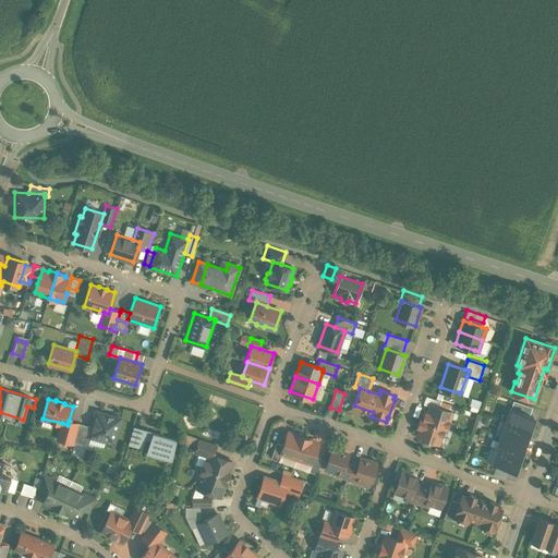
[(452,412),(431,404),(427,413),(425,412),(423,420),(445,427),(447,428),(451,417),(450,417),(452,412)]
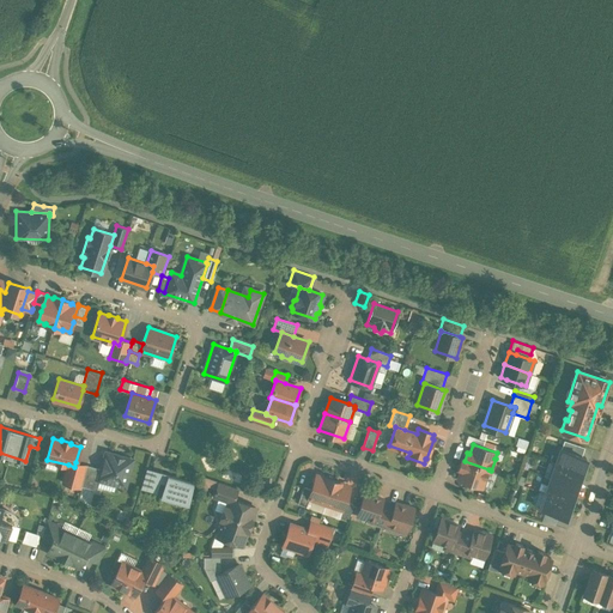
[(587,457),(562,449),(556,463),(581,472),(587,457)]
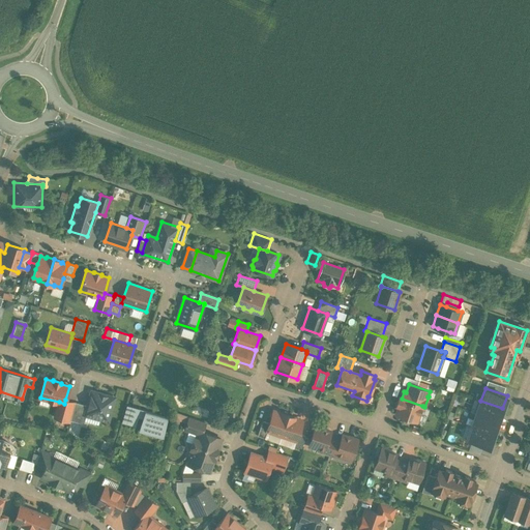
[(114,398),(92,391),(88,405),(86,413),(108,419),(114,398)]
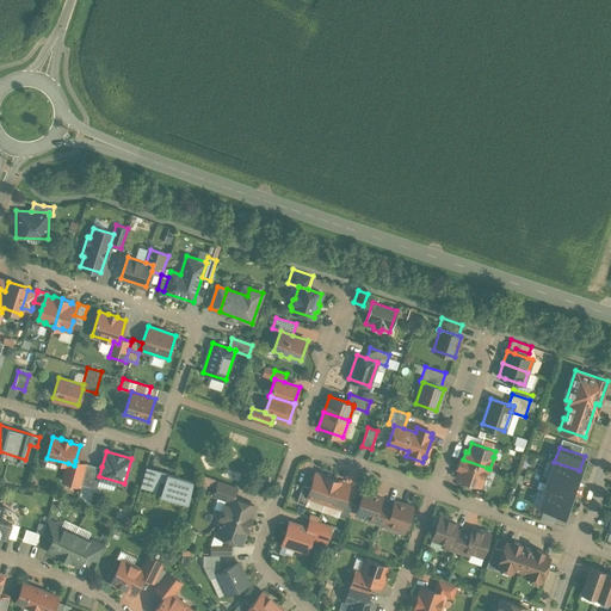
[(463,460),(461,460),(457,468),(460,469),(457,479),(480,486),(482,480),(483,480),(487,468),(463,460)]
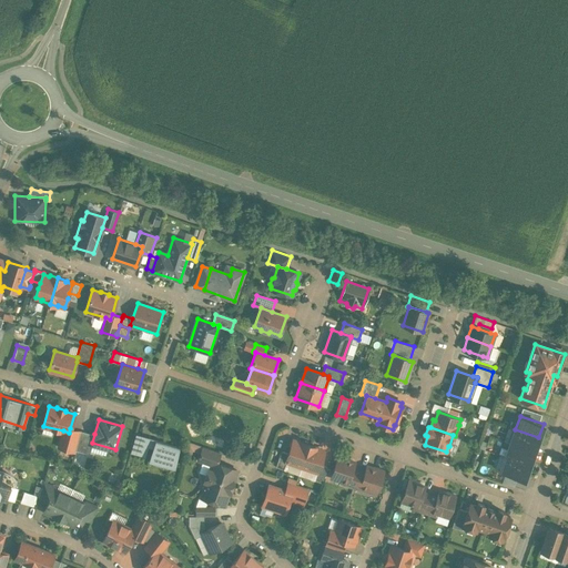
[(69,433),(63,430),(59,446),(74,450),(74,449),(80,432),(70,428),(69,433)]
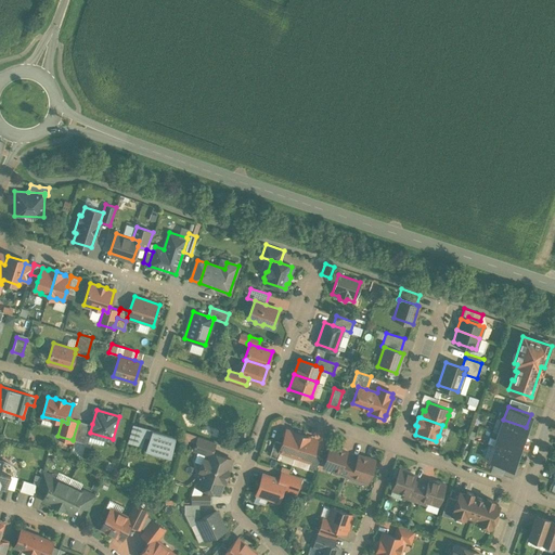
[(499,433),(520,440),(525,427),(526,428),(526,427),(503,420),(499,433)]
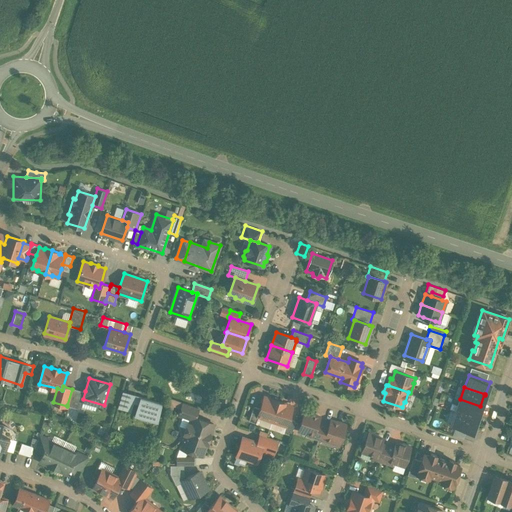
[(85,391),(72,388),(72,389),(67,405),(81,409),(83,399),(85,391)]
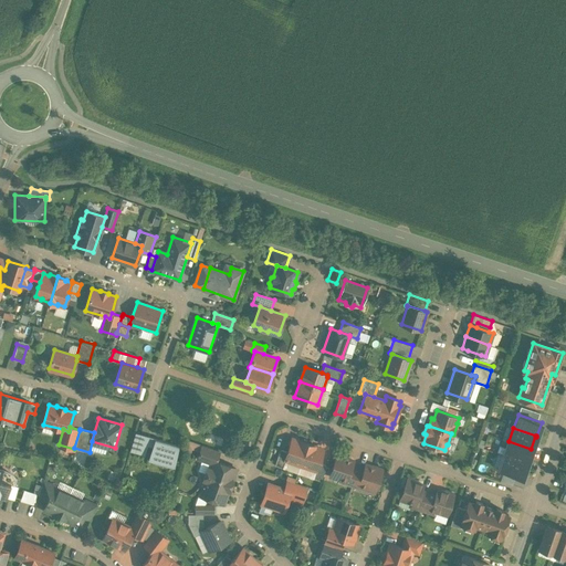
[(150,436),(136,431),(132,444),(147,448),(148,444),(148,442),(150,436)]
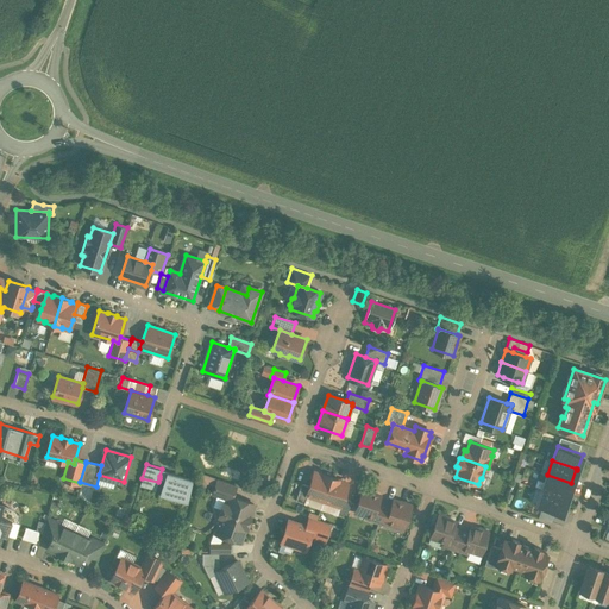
[(193,478),(162,469),(159,476),(165,478),(162,491),(186,497),(192,478),(193,478)]
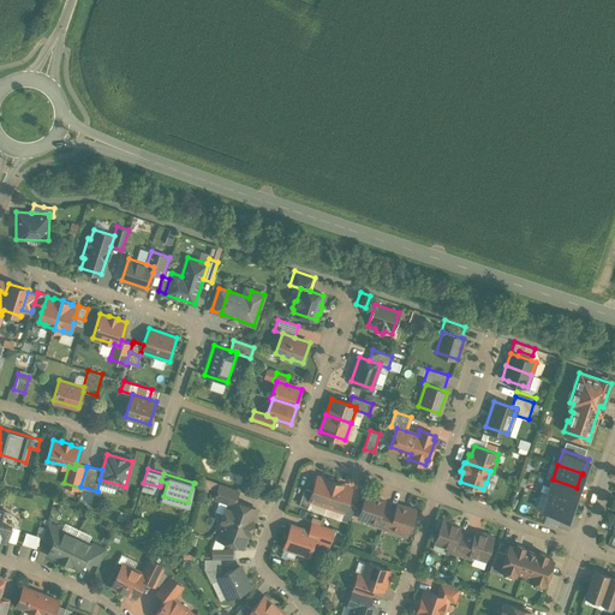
[(330,481),(317,476),(312,490),(310,497),(311,497),(315,499),(316,502),(327,506),(334,482),(330,481)]
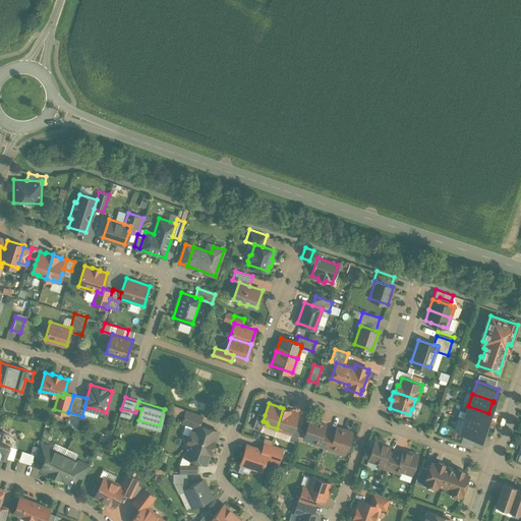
[(488,413),(468,406),(464,419),(485,426),(485,425),(484,425),(488,413)]
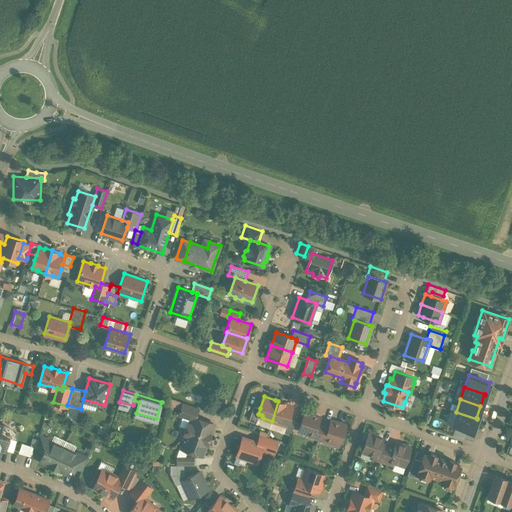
[(282,402),(278,401),(272,421),(280,423),(282,422),(286,423),(286,424),(288,418),(292,406),(282,403),(282,402)]
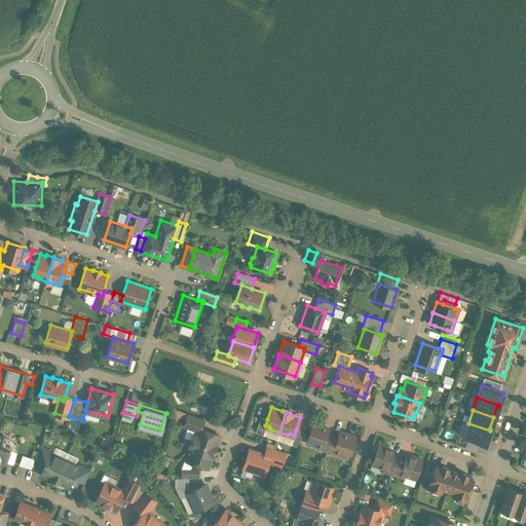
[(137,416),(122,413),(121,418),(135,422),(137,416)]
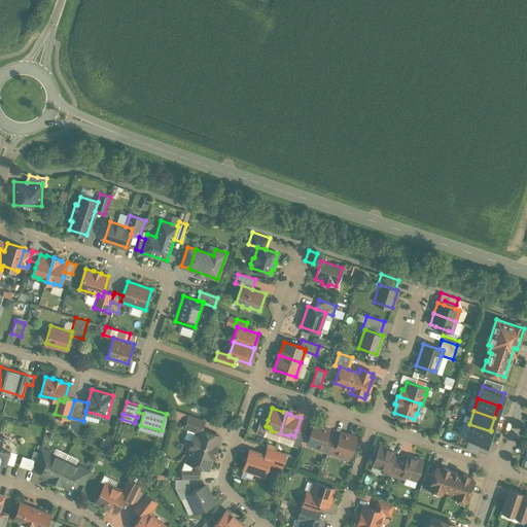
[(204,419),(188,414),(184,426),(198,431),(199,428),(201,429),(204,419)]
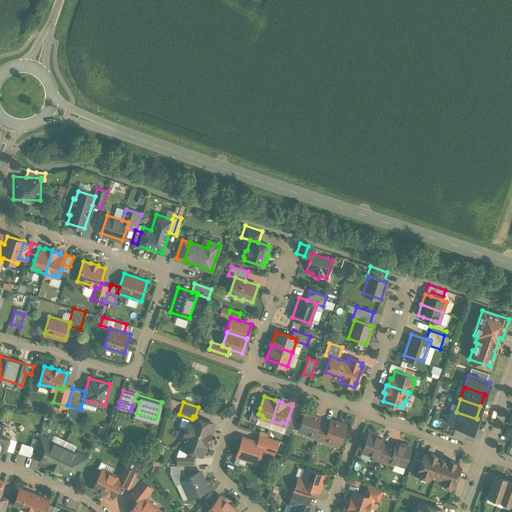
[(253,406),(248,420),(256,423),(259,414),(258,414),(260,408),(253,406)]
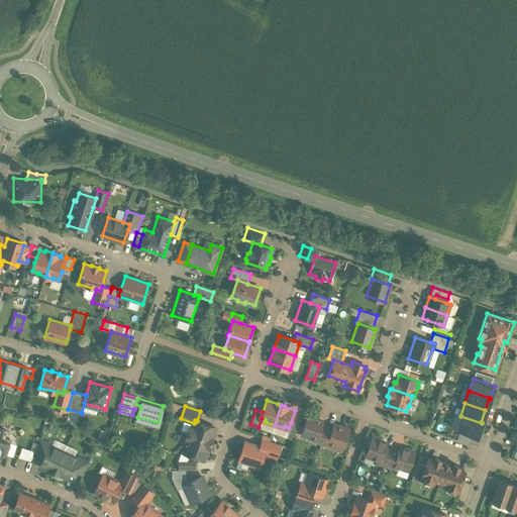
[(316,417),(310,415),(308,415),(302,432),(309,434),(308,436),(311,437),(316,439),(321,426),(323,420),(317,418),(316,417)]
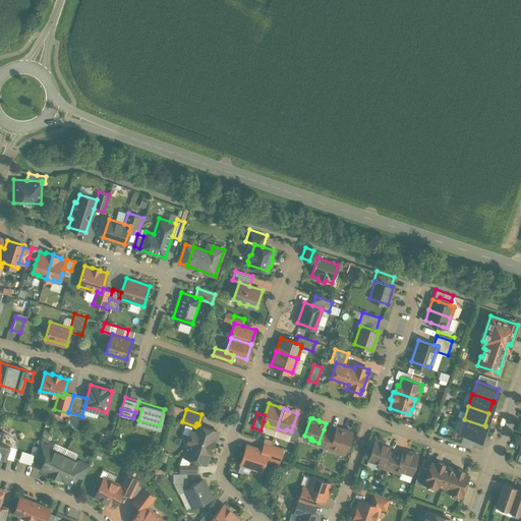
[(485,426),(464,419),(460,431),(480,439),(485,426)]
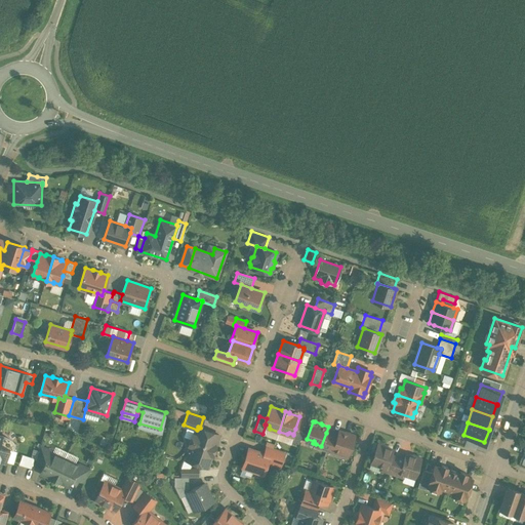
[(200,428),(198,427),(197,430),(195,434),(194,434),(192,435),(189,443),(190,445),(191,445),(198,447),(204,444),(207,450),(211,448),(211,447),(214,449),(215,446),(215,444),(219,434),(200,428)]
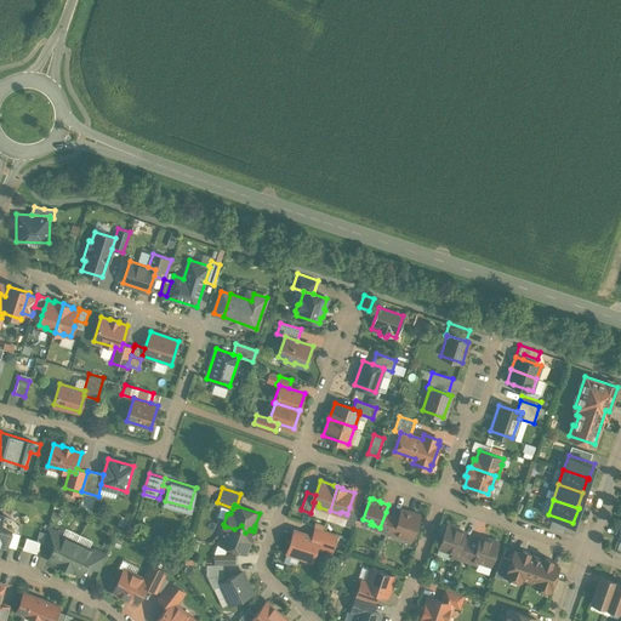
[(347,514),(347,513),(343,524),(353,528),(358,511),(349,507),(347,514)]
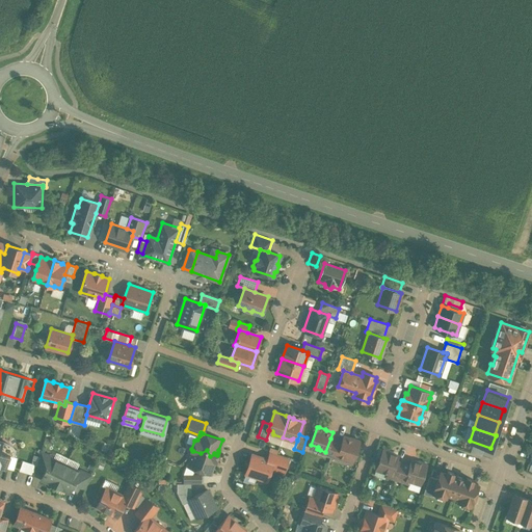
[(350,439),(344,436),(342,443),(338,456),(342,457),(346,458),(346,456),(353,459),(360,442),(358,441),(351,437),(350,439)]
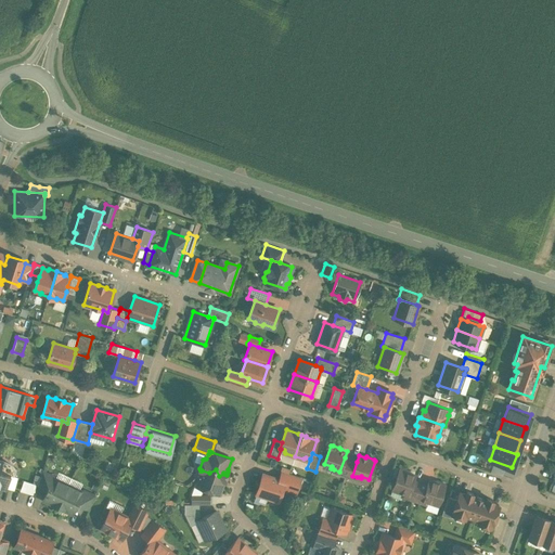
[(350,460),(345,457),(339,472),(334,469),(333,473),(345,477),(350,460)]
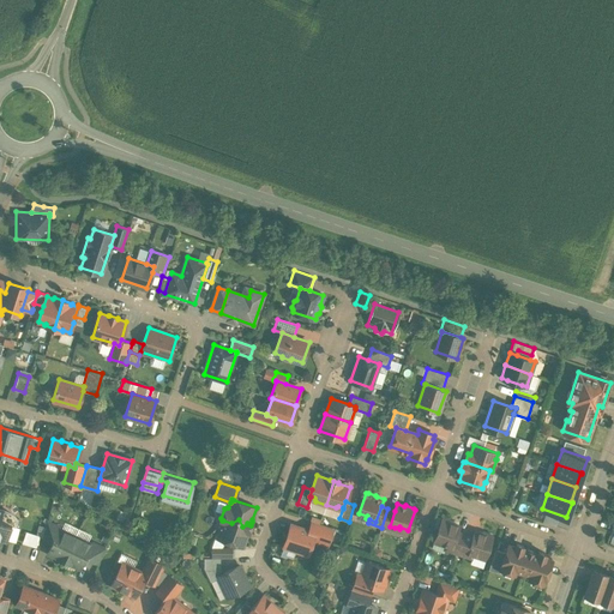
[(4,509),(0,521),(12,524),(12,525),(17,527),(19,518),(17,517),(16,516),(13,513),(11,512),(7,510),(4,509)]
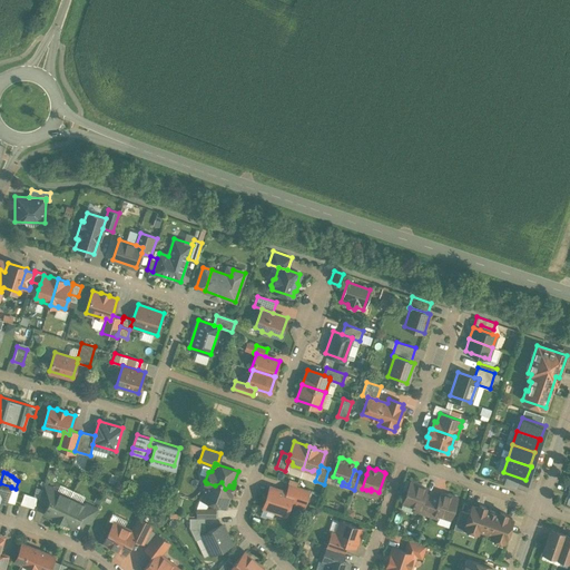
[(0,500),(7,502),(11,488),(11,487),(0,483),(3,472),(2,472),(1,474),(0,473),(0,500)]
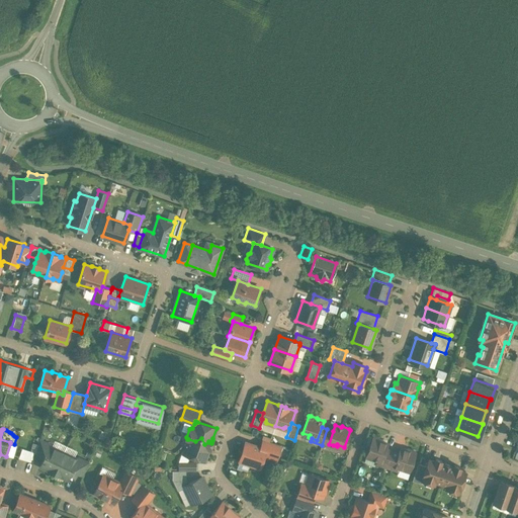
[(333,431),(327,429),(322,445),(332,449),(333,445),(329,444),(333,431)]
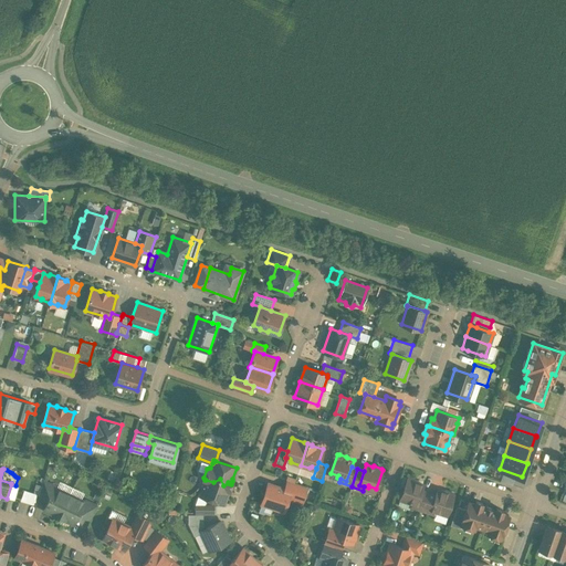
[(417,482),(416,480),(409,478),(407,479),(401,498),(408,500),(407,502),(411,503),(410,506),(416,509),(421,491),(423,484),(417,482)]
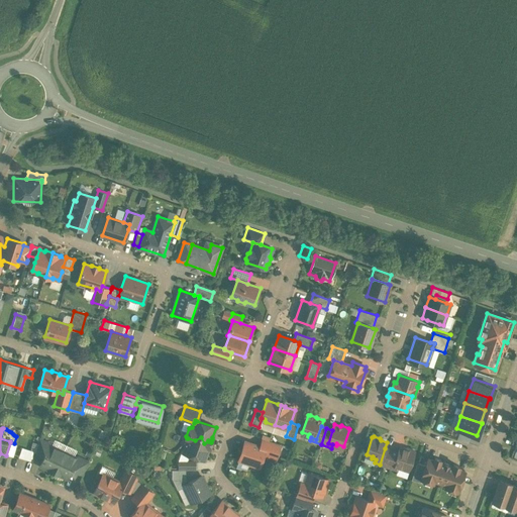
[(201,437),(195,440),(188,438),(183,452),(188,453),(189,456),(193,457),(195,456),(204,459),(208,447),(210,447),(211,442),(208,440),(208,441),(204,443),(201,437)]
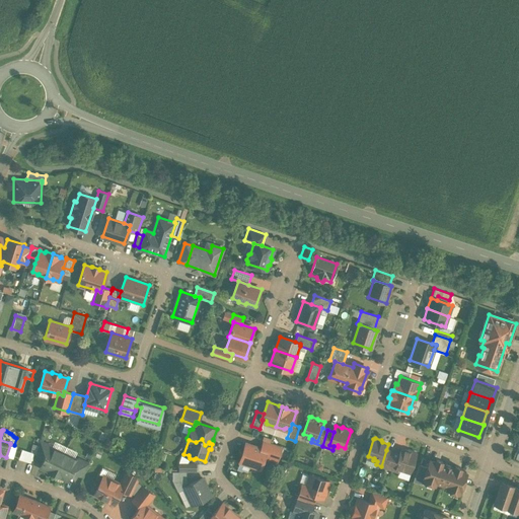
[(51,445),(40,440),(35,453),(45,458),(50,447),(51,445)]
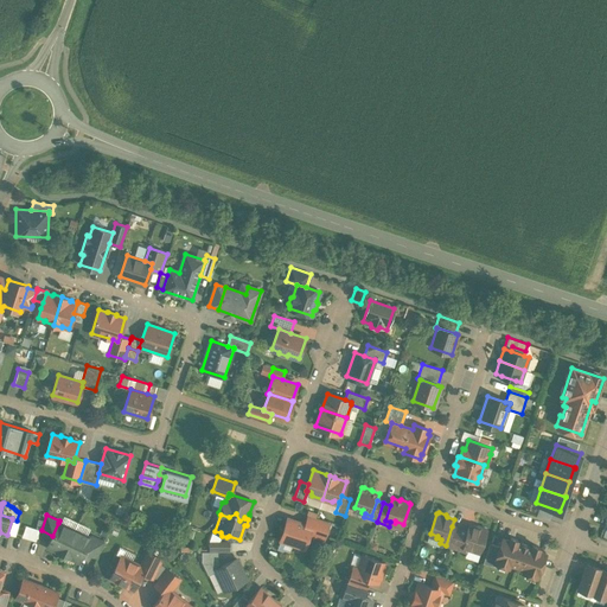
[(328,522),(308,515),(306,524),(326,530),(328,522)]
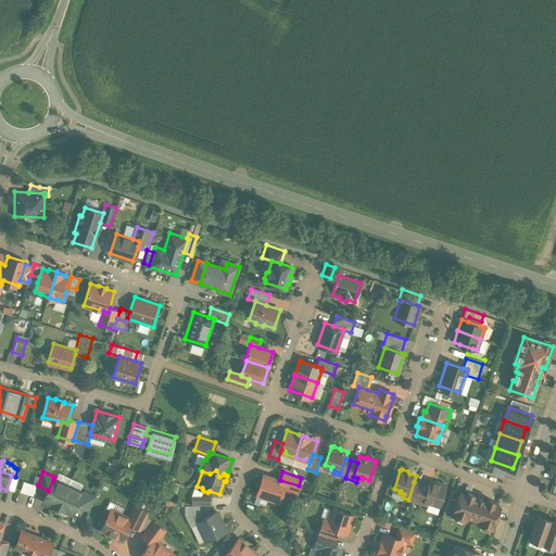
[(280,480),(264,475),(257,494),(279,501),(282,489),(297,493),(299,485),(280,480)]
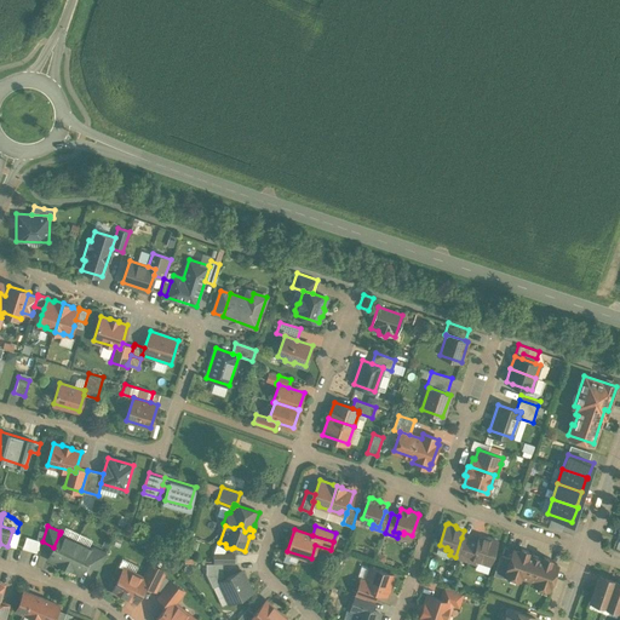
[(76,541),(59,534),(53,547),(49,558),(64,566),(76,541)]
